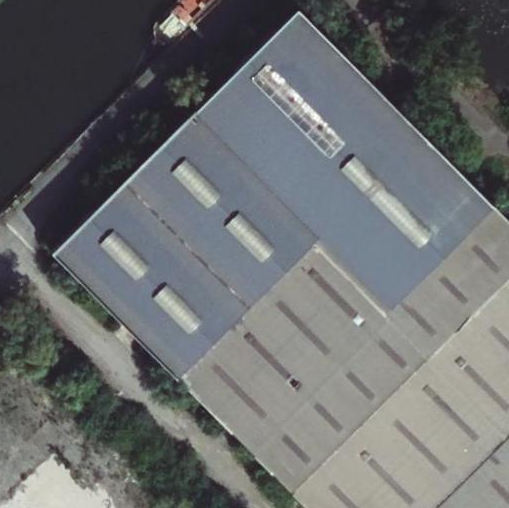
[(391,306),(492,206),(298,9),(196,111),(322,236),(391,306)]
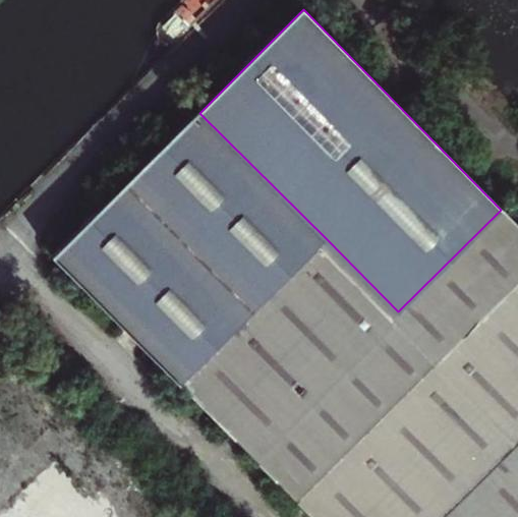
[(328,240),(199,113),(54,257),(180,386),(328,240)]
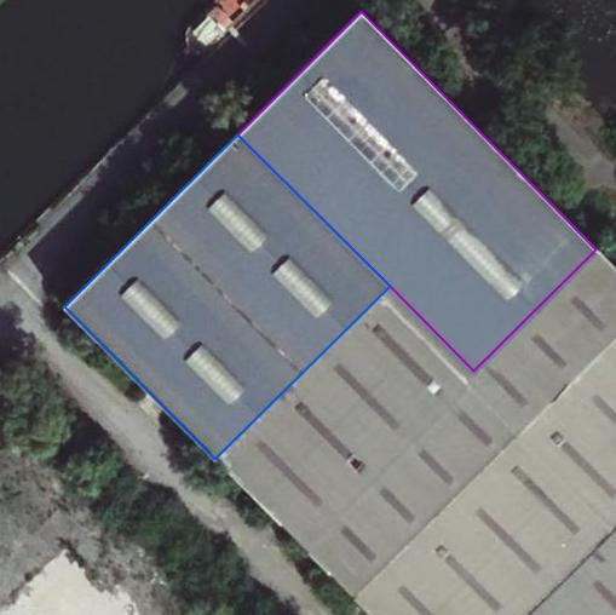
[(615,269),(596,249),(473,371),(482,379),(472,389),(541,460),(615,388),(615,269)]
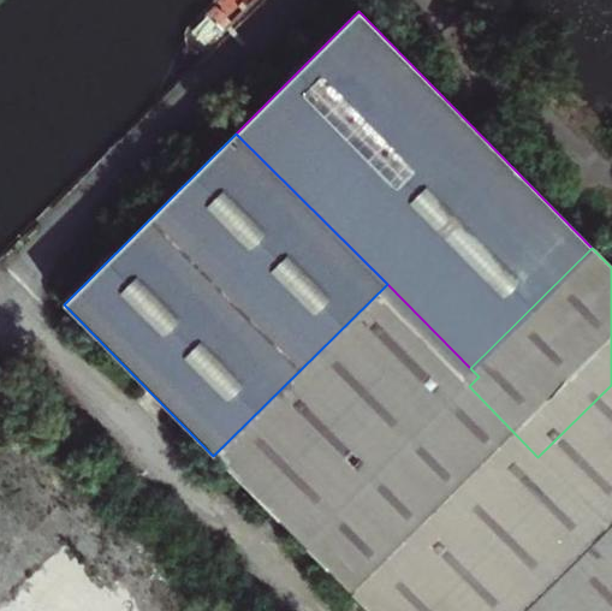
[(479,377),(470,368),(387,284),(213,456),(306,549),(469,386),(479,377)]
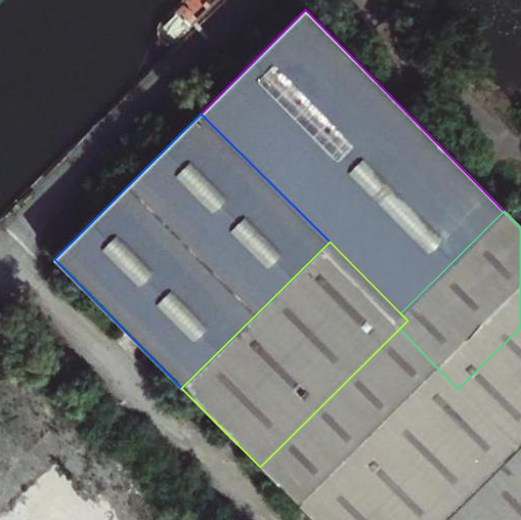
[(520,328),(458,389),(477,409),(520,452),(520,328)]
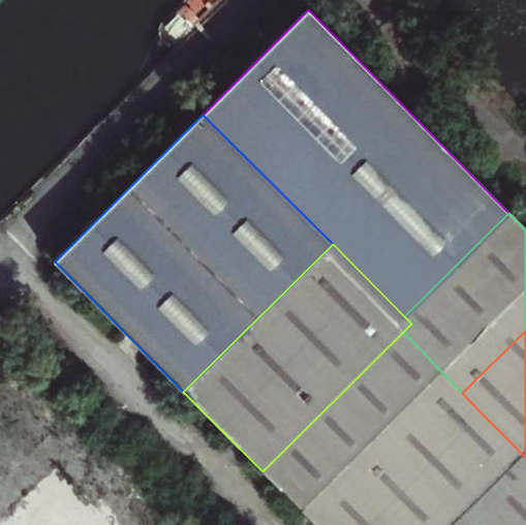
[(338,524),(333,519),(426,430),(462,393),(403,332),(263,471),(315,524),(338,524)]
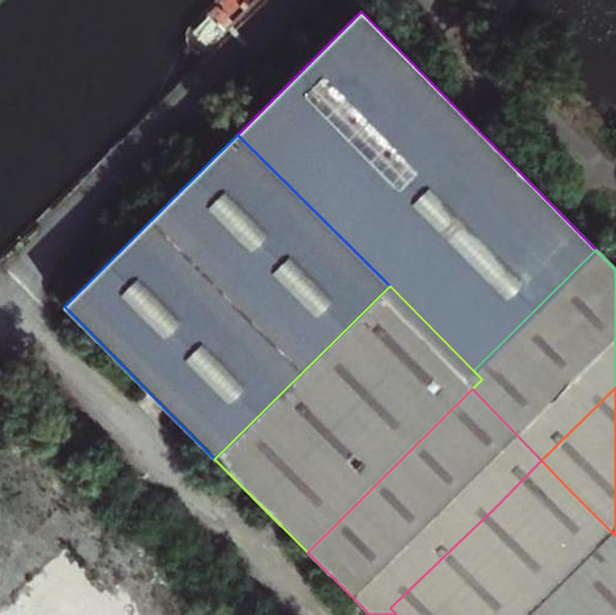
[(499,504),(390,608),(396,614),(534,614),(615,535),(564,484),(541,460),(499,504)]
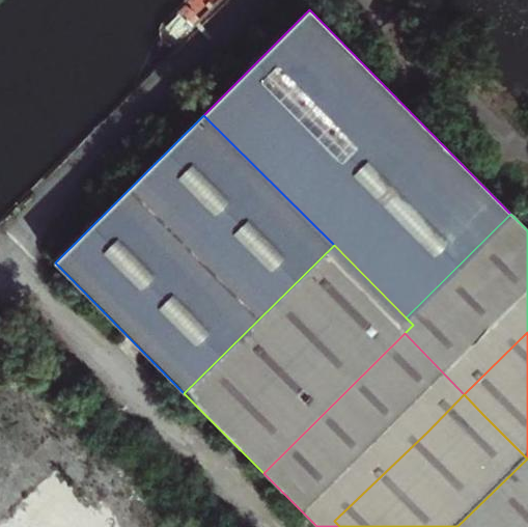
[(527,526),(527,459),(457,526),(527,526)]
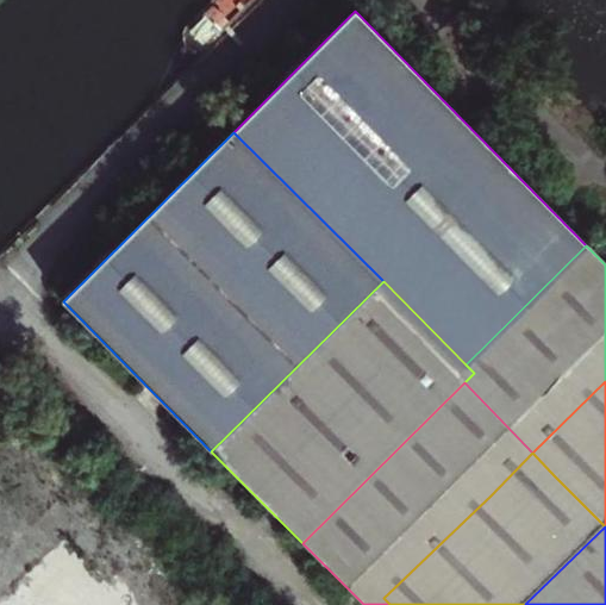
All buildings are outlined.
